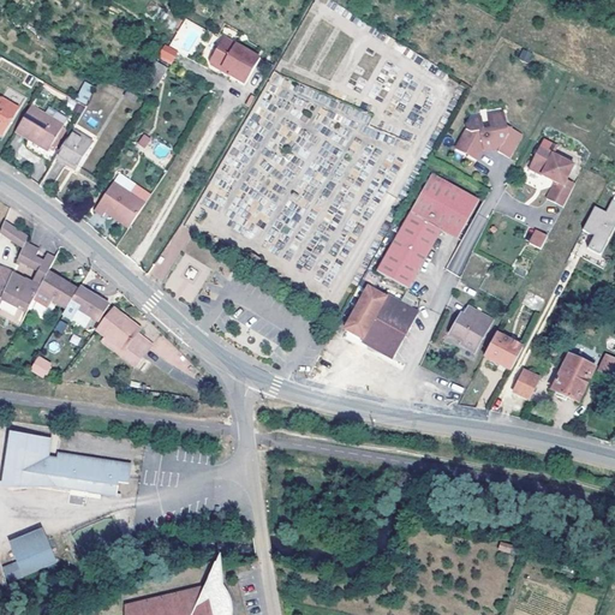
[(185,30),(179,41),(189,46),(193,34),(185,30)]
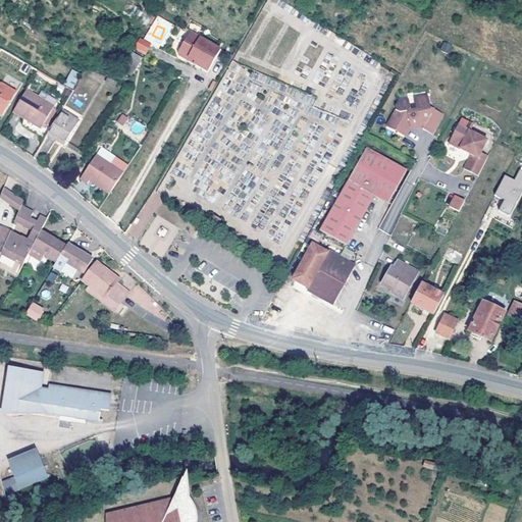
[(195,64),(209,72),(221,51),(191,33),(179,52),(180,55),(186,59),(190,58),(196,62),(195,64)]
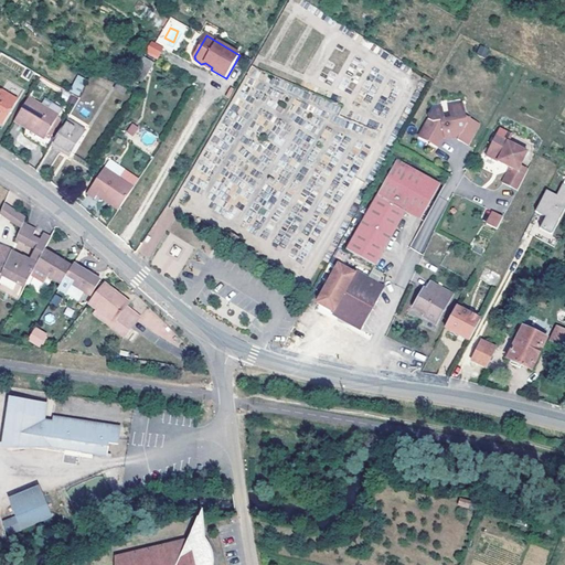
[(145,53),(157,60),(163,48),(151,41),(145,53)]
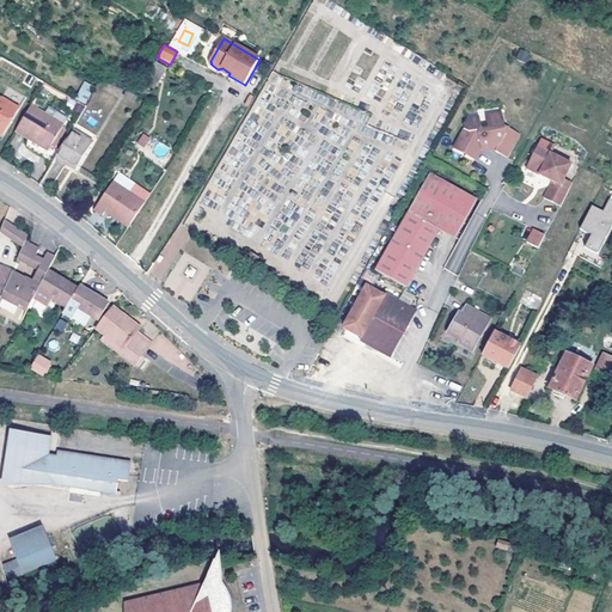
[(516,59),(525,62),(530,53),(520,48),(516,59)]
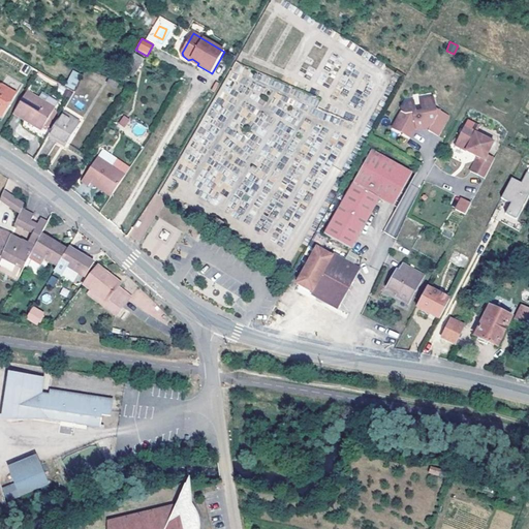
[(133,55),(125,68),(136,74),(144,61),(133,55)]
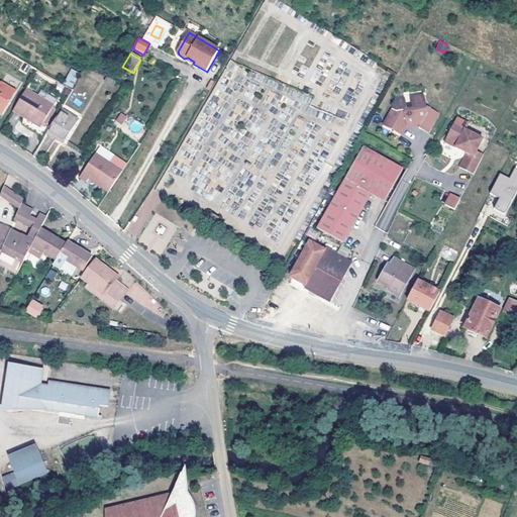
[(63,84),(72,88),(80,73),(71,69),(63,84)]
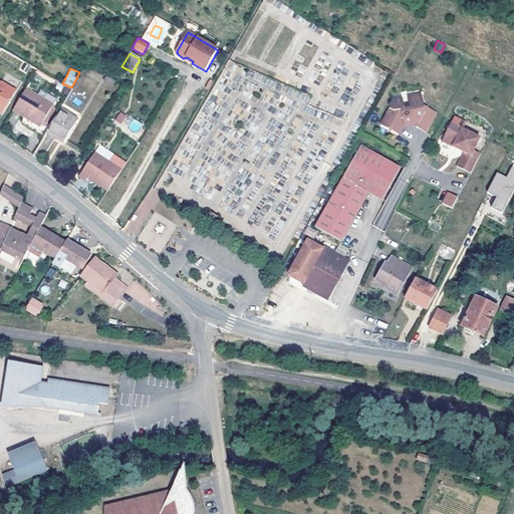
[(16,92),(1,83),(0,84),(0,83),(0,115),(1,116),(16,92)]
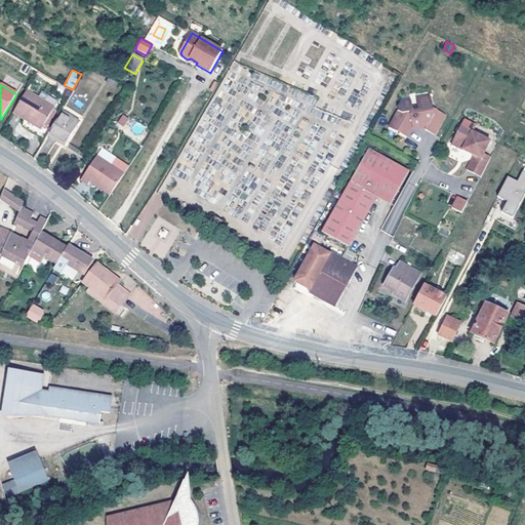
[(65,90),(61,97),(67,102),(71,94),(65,90)]
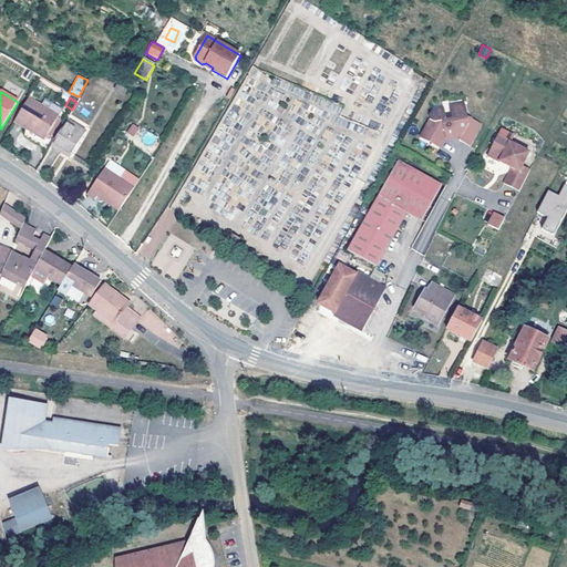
[(58,117),(28,101),(14,124),(22,129),(23,125),(47,137),(57,120),(58,117)]
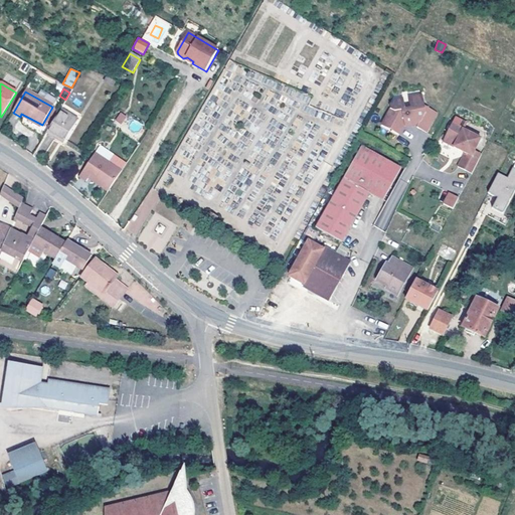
[(69,98),(69,108),(81,109),(81,98),(69,98)]
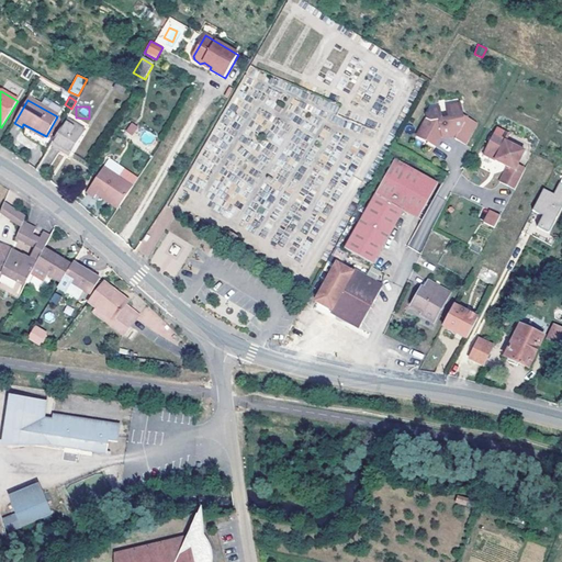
[(454,139),(465,145),(476,124),(463,116),(460,107),(447,110),(449,122),(442,124),(439,112),(430,114),(428,119),(424,120),(425,124),(418,135),(428,141),(426,145),(433,148),(439,136),(450,133),(457,136),(454,139)]
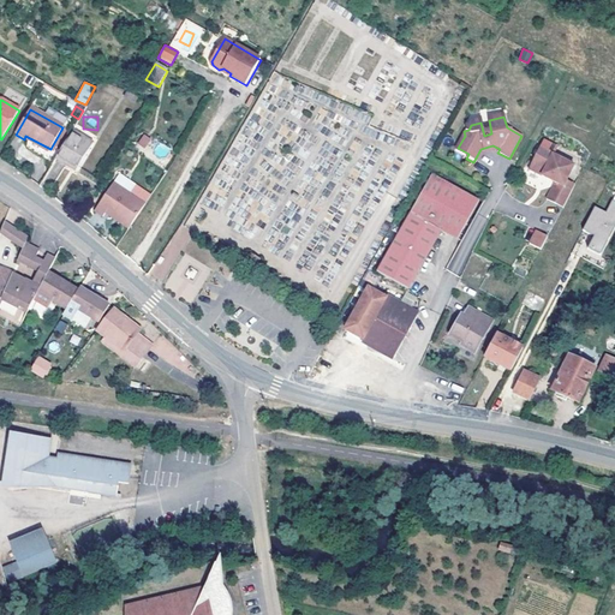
[(65,131),(61,130),(51,149),(54,150),(65,131)]
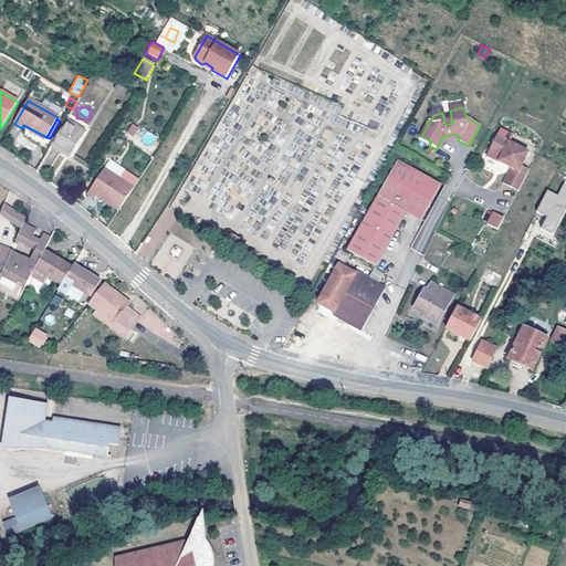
[(66,121),(51,147),(50,148),(59,153),(60,150),(71,157),(85,133),(66,121)]
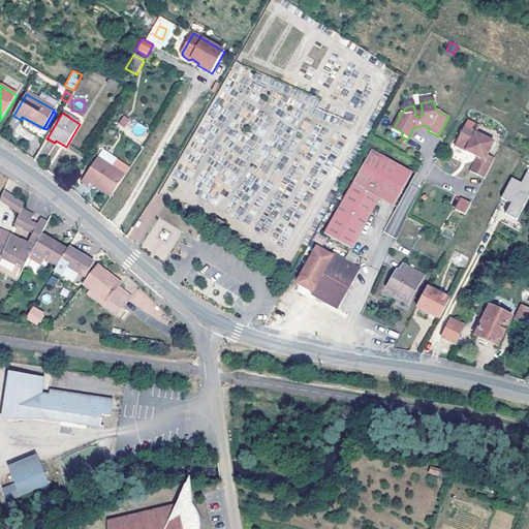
[(122,115),(118,124),(125,127),(129,118),(122,115)]
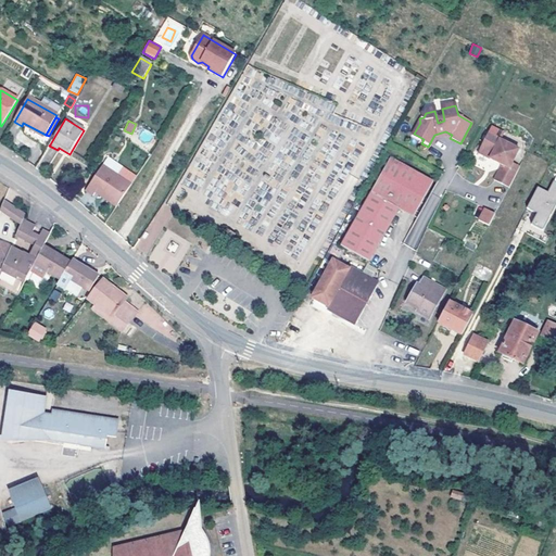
[(43,138),(46,135),(23,123),(22,126),(43,138)]
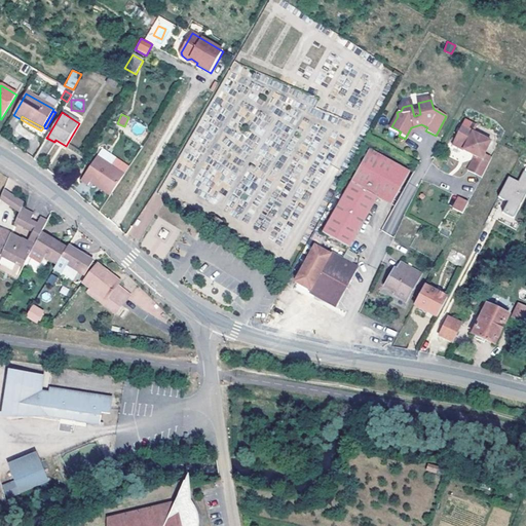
[(389,130),(399,136),(401,132),(391,126),(389,130)]
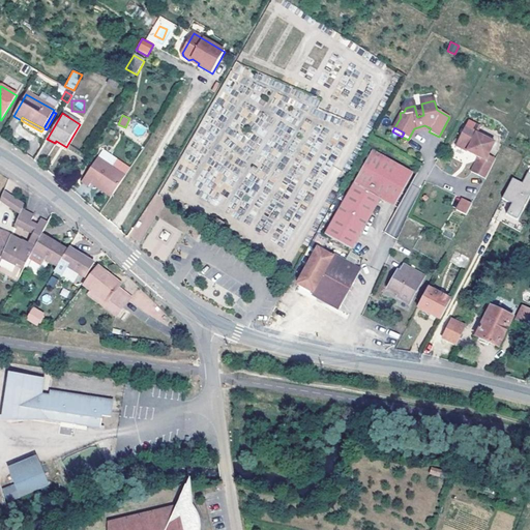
[(483,181),(501,148),(465,128),(454,147),(476,158),(469,174),(483,181)]
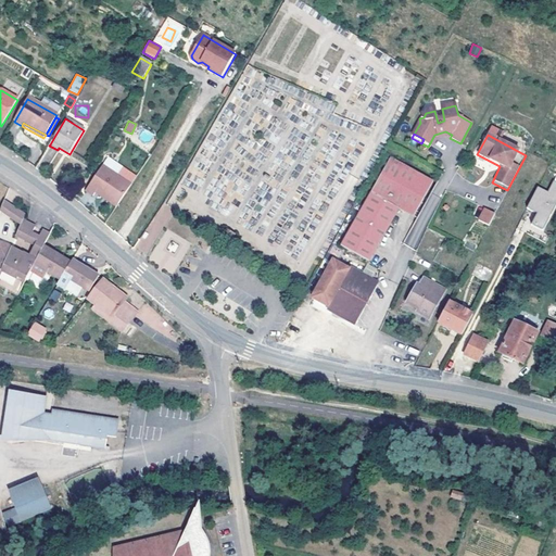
[(370,263),(401,211),(412,217),(433,179),(391,155),(340,245),(370,263)]
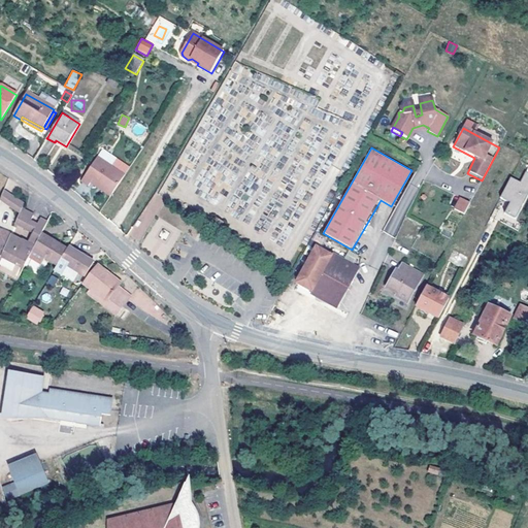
[(93,179),(108,190),(125,164),(103,150),(83,180),(89,185),(91,183),(93,179)]
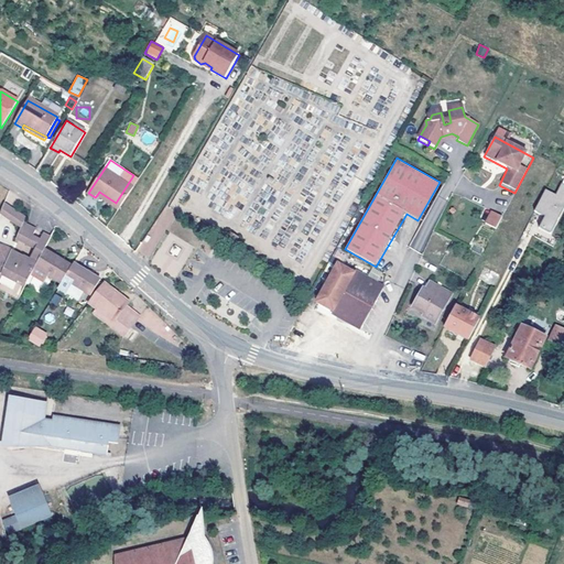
[(121,206),(139,179),(133,175),(116,203),(121,206)]
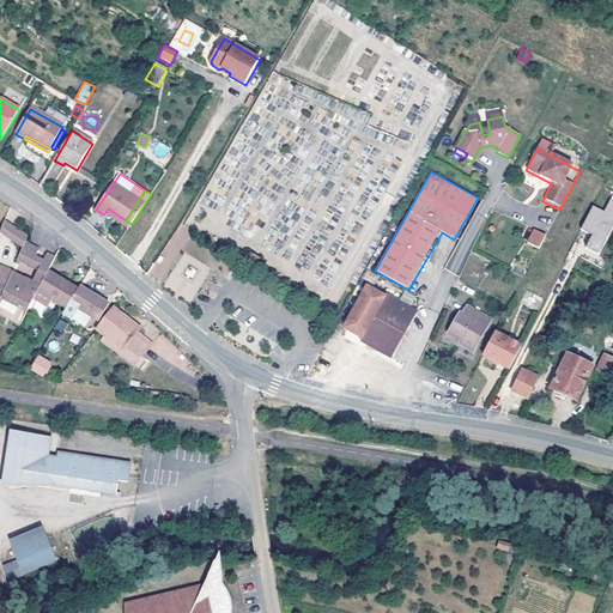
[(587,248),(600,254),(612,228),(612,200),(605,212),(594,206),(582,230),(593,235),(587,248)]
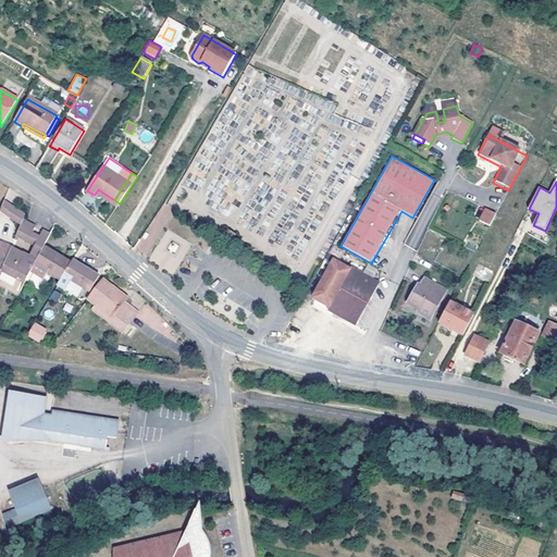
[(96,193),(112,203),(114,200),(98,189),(96,193)]
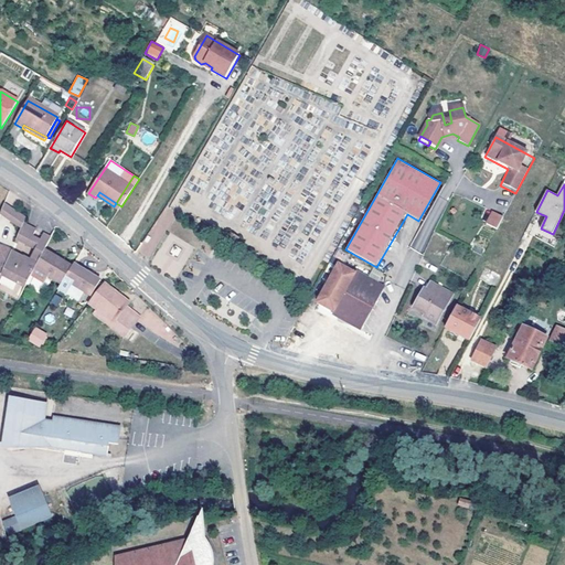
[(3,205),(0,214),(21,228),(22,224),(24,220),(3,205)]
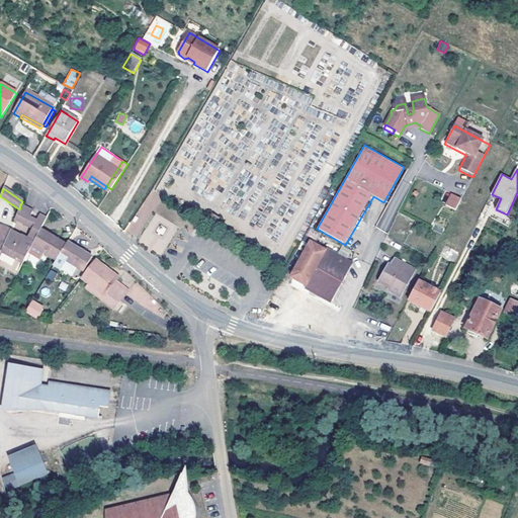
[(461,199),(452,194),(446,205),(455,210),(461,199)]
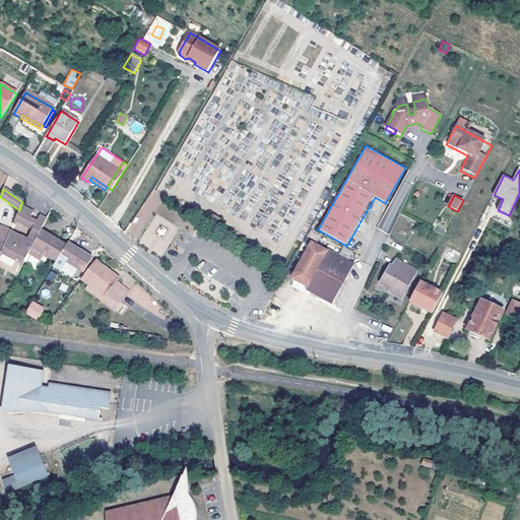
[(19,210),(15,220),(25,226),(30,217),(33,212),(20,206),(19,210)]
